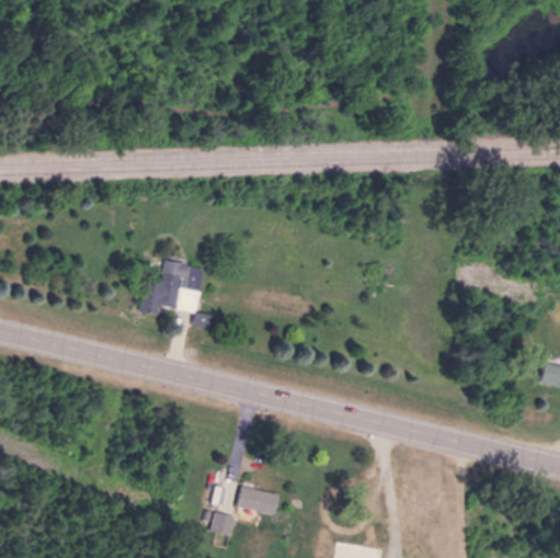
[(205,263),(160,259),(156,308),(200,312),(205,263)]
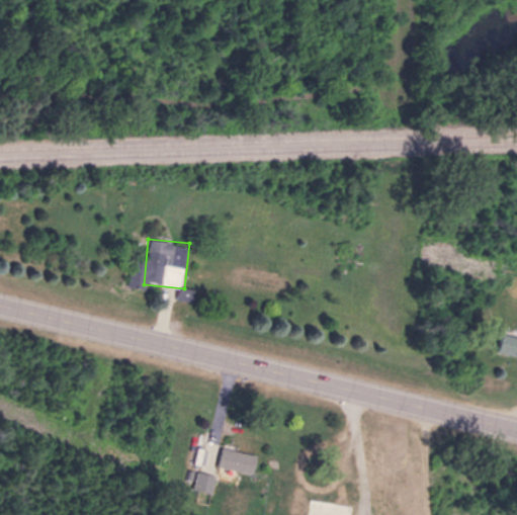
[(516,333),(505,330),(499,350),(516,354),(516,333)]
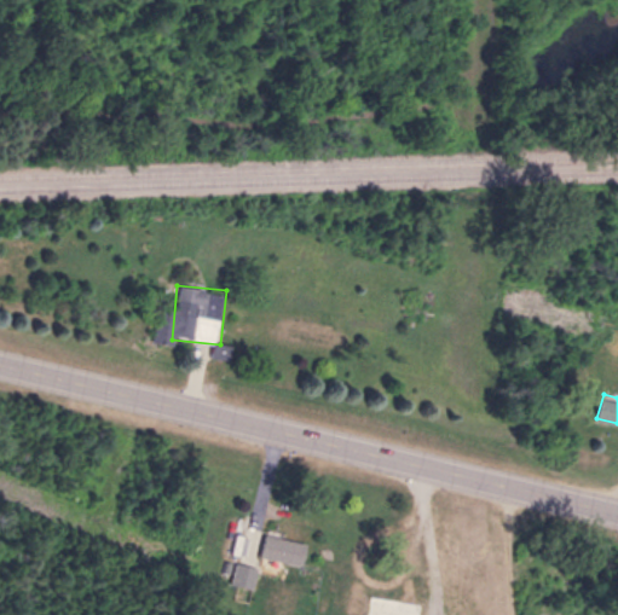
[(311,545),(269,533),(261,558),(305,570),(311,545)]
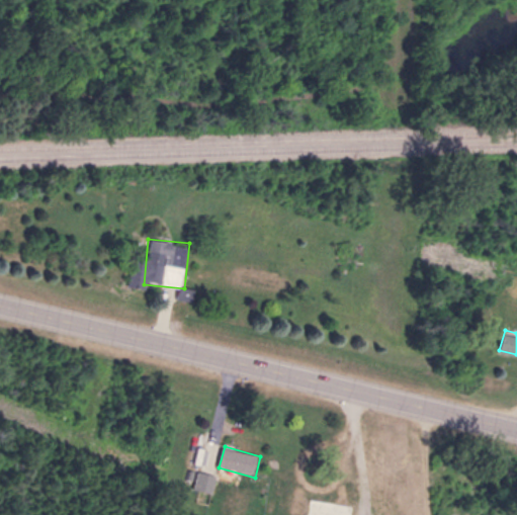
[(219,477),(200,469),(193,490),(212,496),(219,477)]
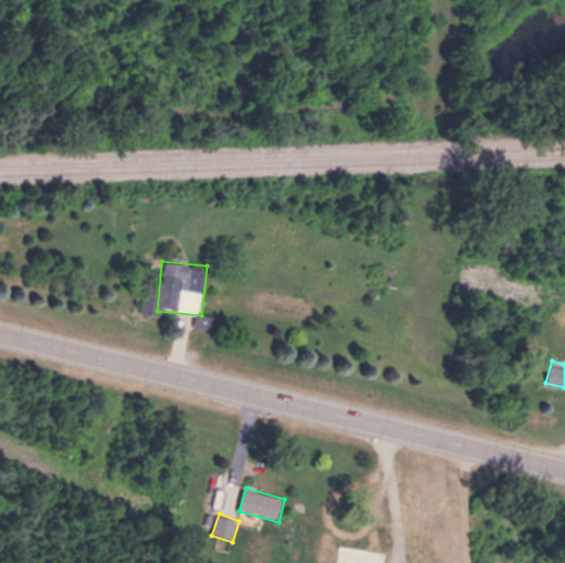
[(390,562),(390,552),(342,552),(342,562),(390,562)]
